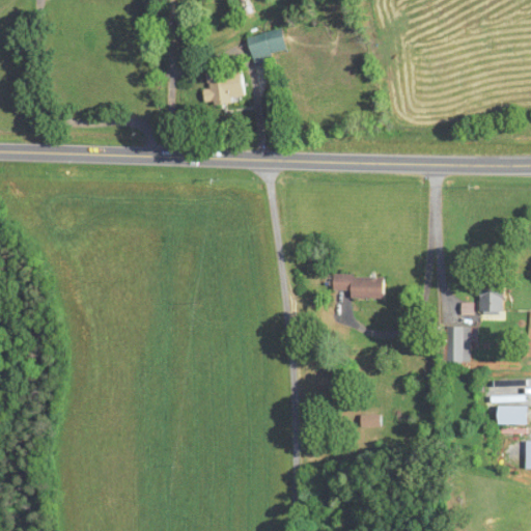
[(245,34),(249,60),(283,55),(278,28),(245,34)]
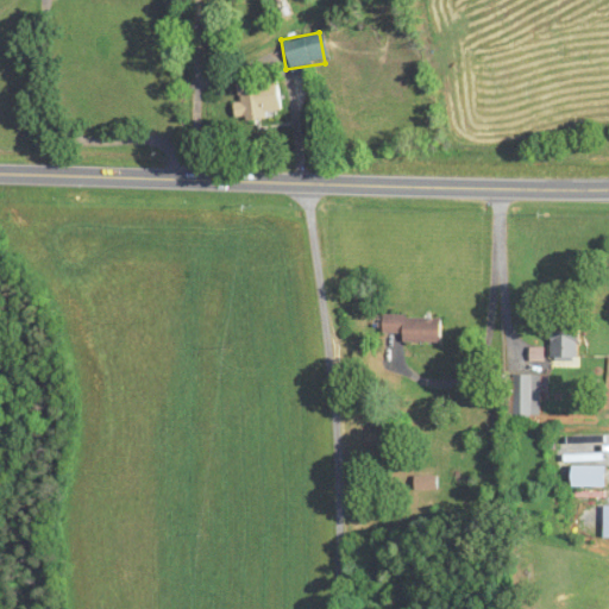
[(277,115),(277,81),(236,82),(236,101),(231,101),(231,117),(277,115)]
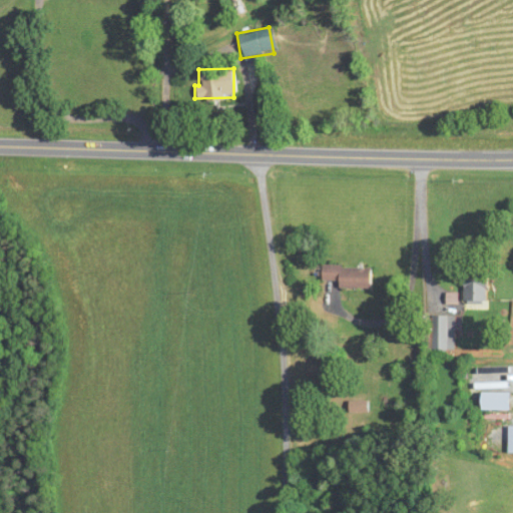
[(371,268),(320,267),(320,283),(336,283),(336,289),(370,290),(371,268)]
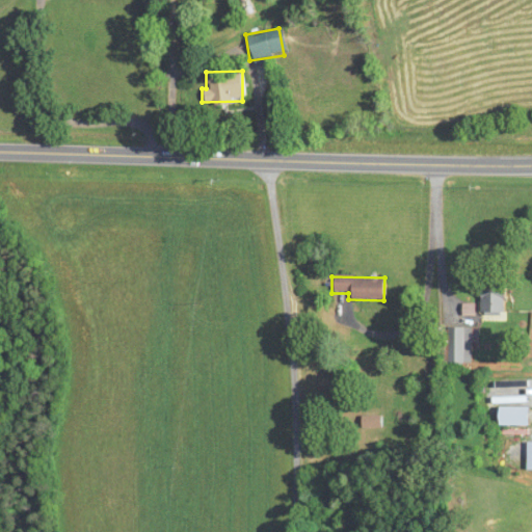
[(500,291),(477,291),(477,315),(500,315),(500,291)]
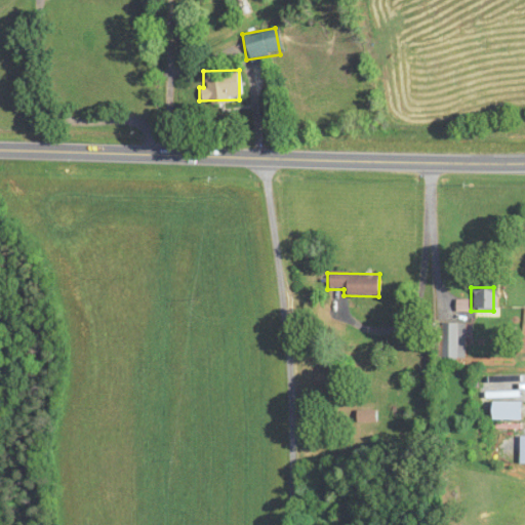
[(355,411),(355,423),(375,423),(375,411),(355,411)]
